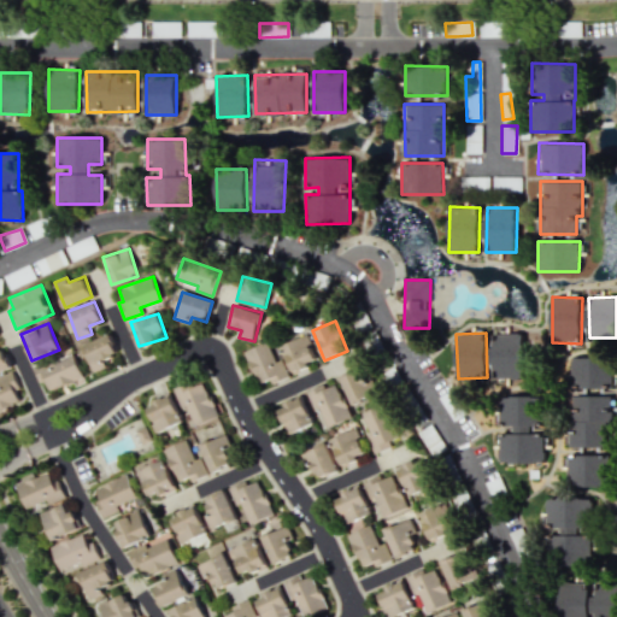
[(494,378),(526,378),(524,333),(493,334),(494,378)]
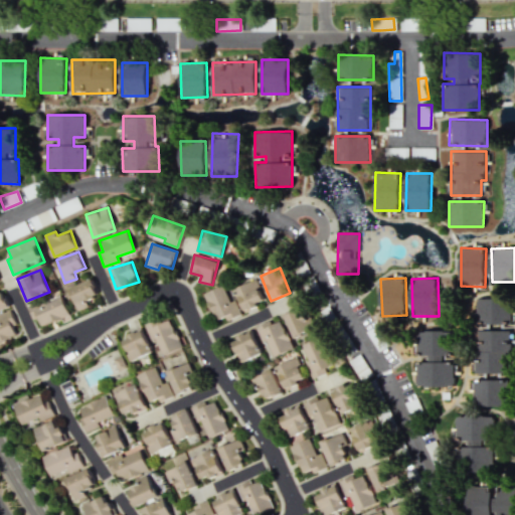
[(68,288),(77,310),(89,306),(87,300),(98,296),(92,279),(68,288)]
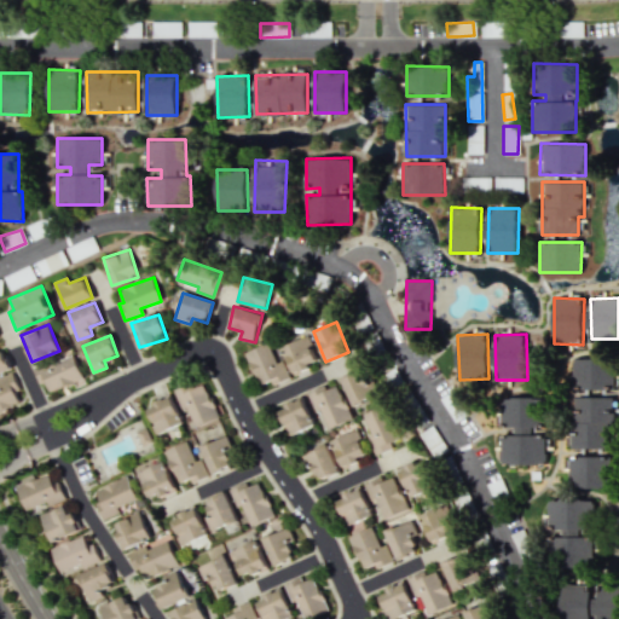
[(281,347),(293,375),(318,364),(306,336),(281,347)]
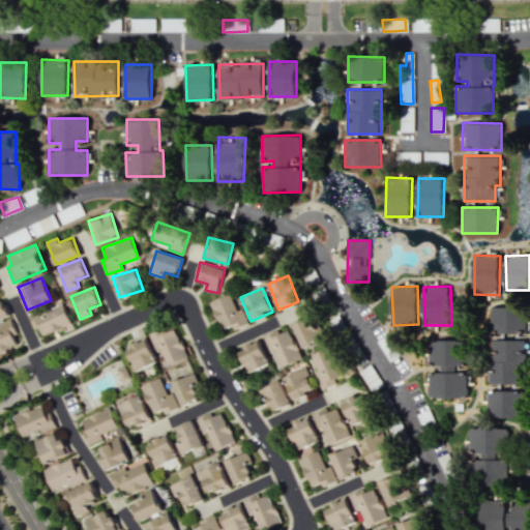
[(210,301),(221,329),(231,326),(233,329),(243,325),(232,293),(210,301)]
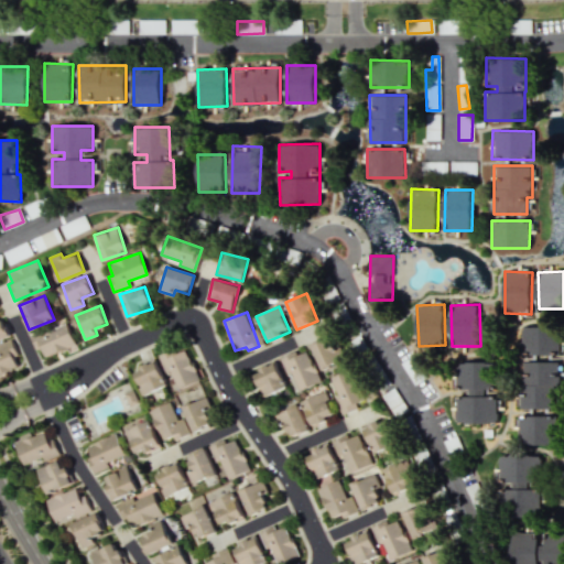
[(1,317),(0,317),(0,339),(9,336),(1,317)]
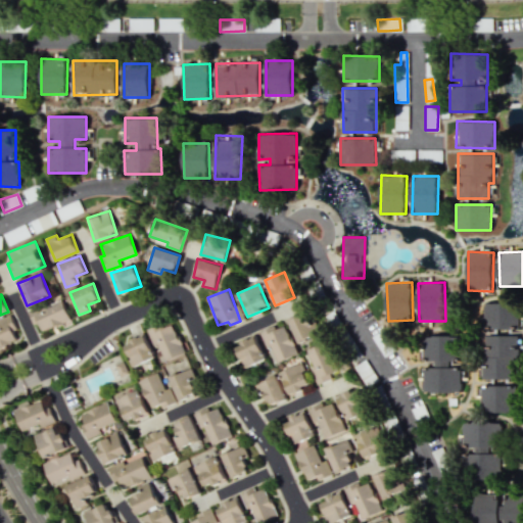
[(70,320),(61,298),(29,312),(34,325),(38,323),(42,332),(70,320)]
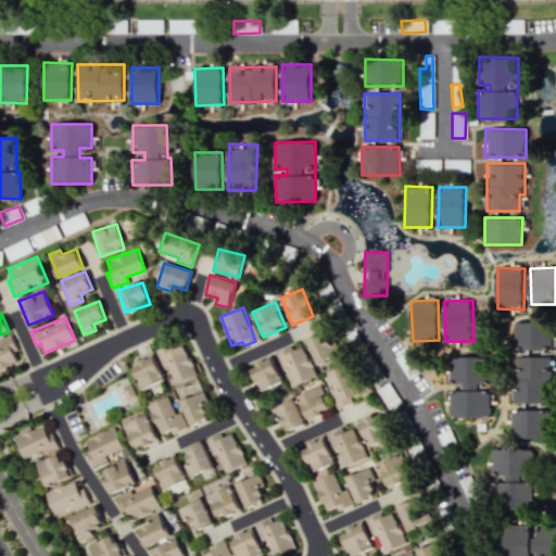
[(552,349),(552,321),(515,323),(515,350),(552,349)]
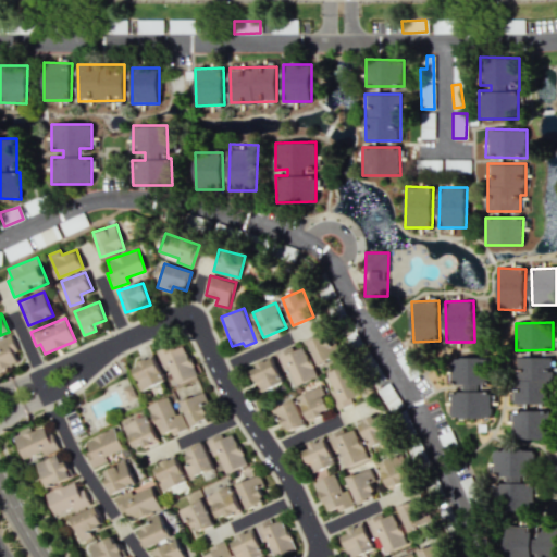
[(307,339),(318,368),(341,359),(331,331),(307,339)]
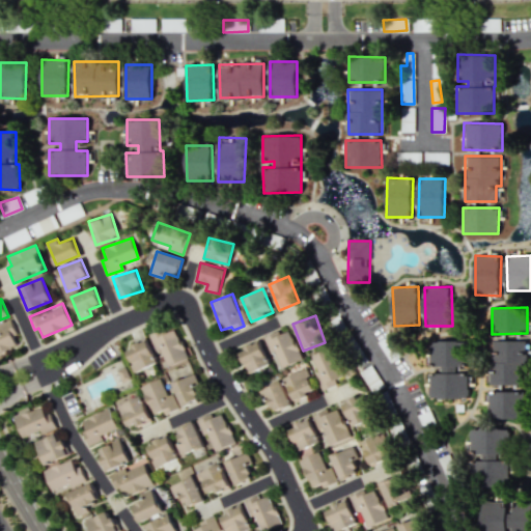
[(0,352),(19,344),(9,319),(0,323),(0,352)]
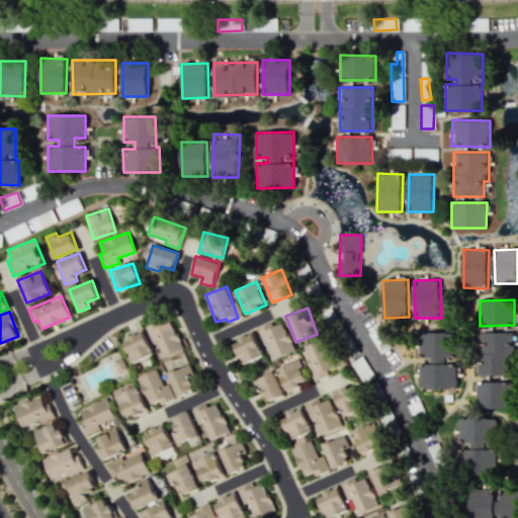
[(163,357),(182,350),(171,320),(154,326),(153,324),(146,327),(152,343),(157,341),(163,357)]
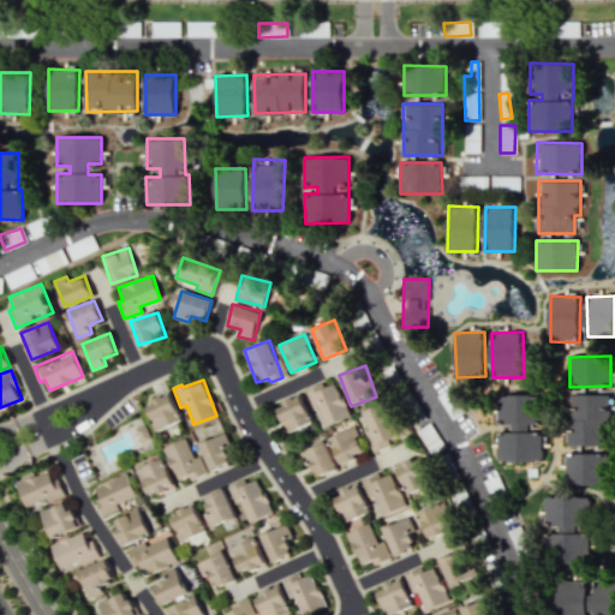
[(336,382),(323,387),(322,383),(304,389),(318,428),(348,417),(336,382)]
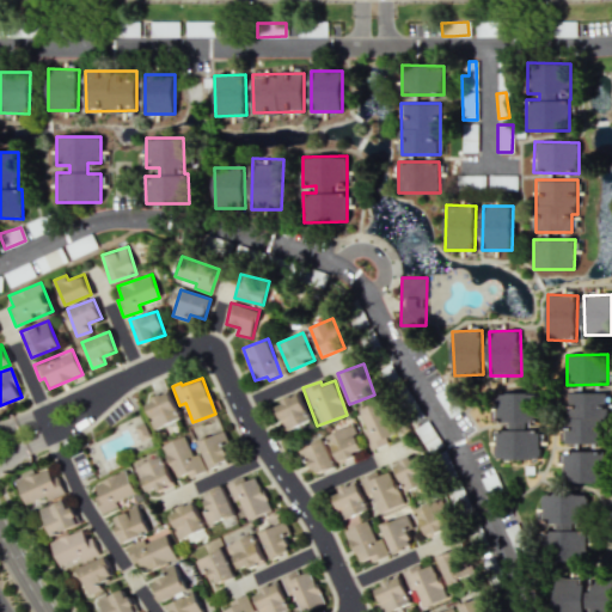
[(144,403),(155,428),(181,417),(169,391),(144,403)]
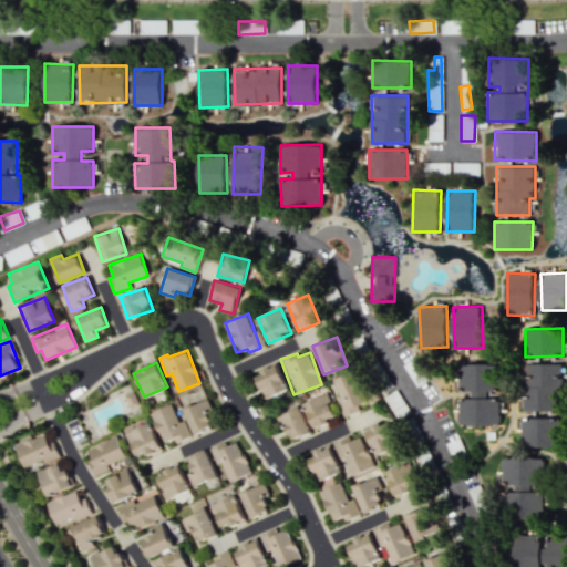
[(459,363),(459,392),(471,392),(471,399),(459,399),(459,425),(500,425),(500,399),(492,399),(492,391),(500,391),(500,363),(459,363)]
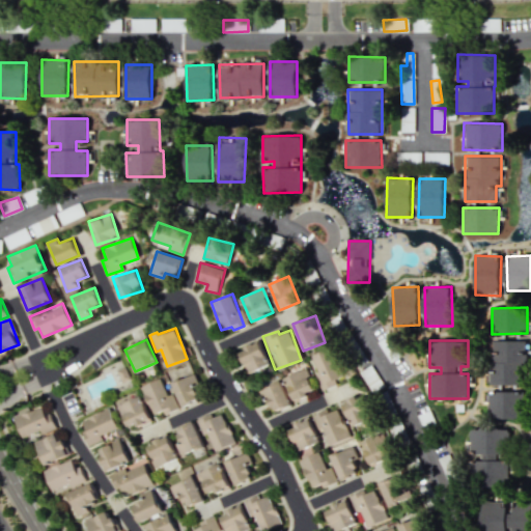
[(491,384),(525,385),(526,341),(492,340),(491,384)]
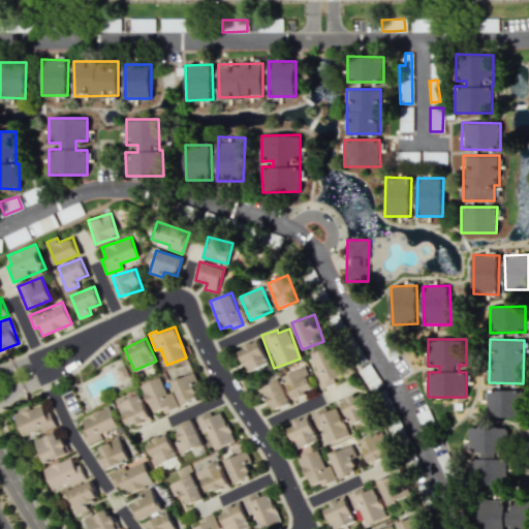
[(236,350),(246,372),(268,362),(258,340),(236,350)]
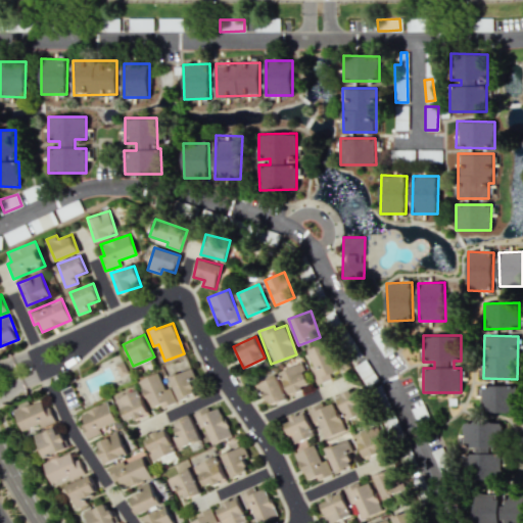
[(306,350),(314,368),(310,369),(316,384),(343,372),(329,340),(306,350)]
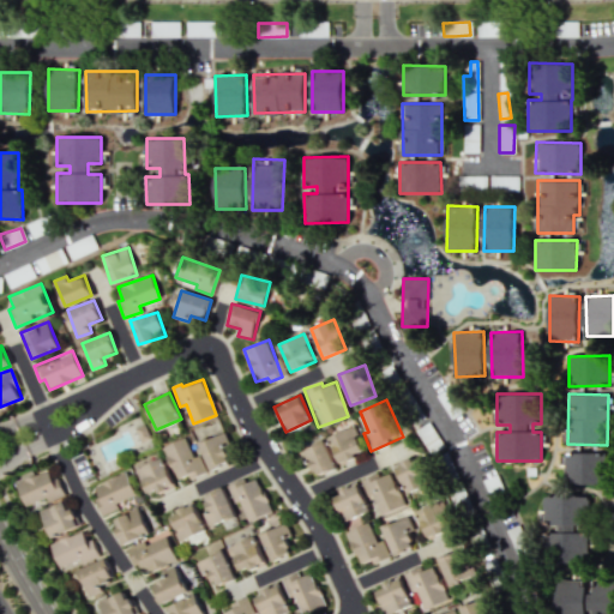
[(363,453),(353,426),(327,438),(338,464),(363,453)]
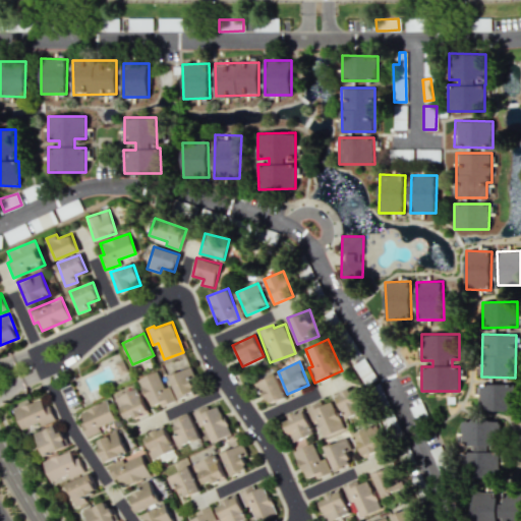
[(178,398),(198,390),(189,366),(169,375),(178,398)]
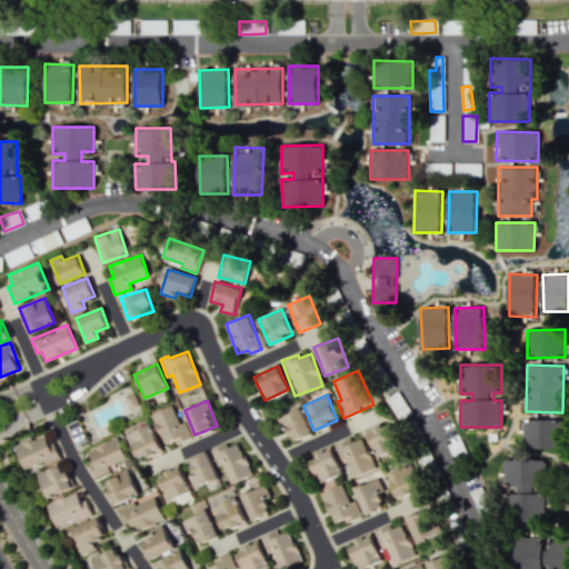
[(176,443),(188,438),(173,405),(150,413),(163,443),(173,439),(176,443)]
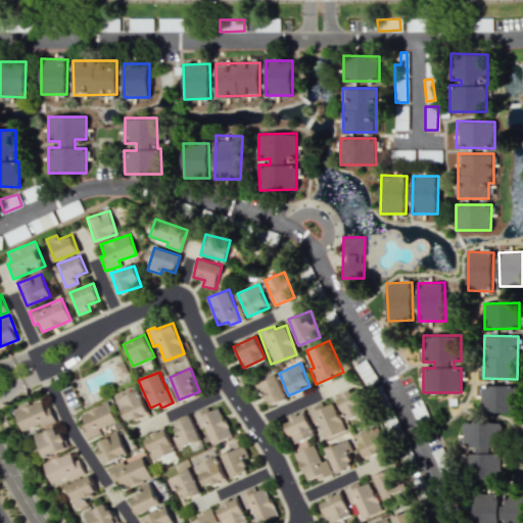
[(267,407),(286,398),(276,375),(257,383),(267,407)]
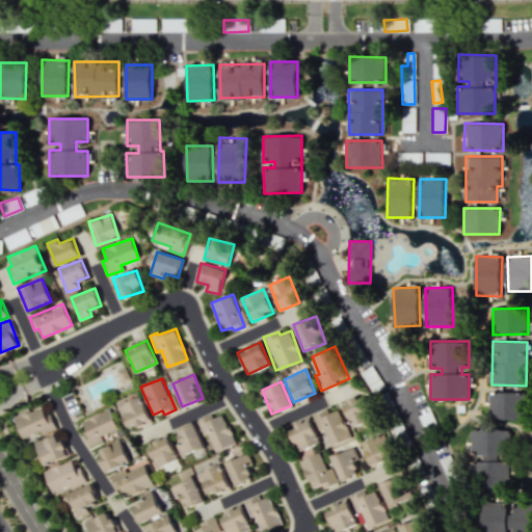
[(489,392),(488,419),(526,419),(526,392),(489,392)]
